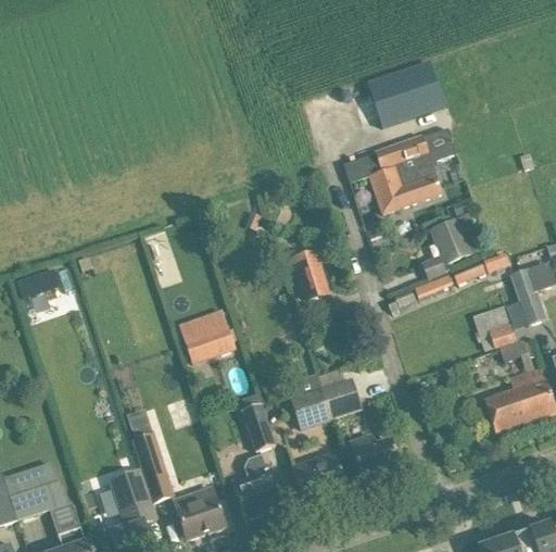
[(445,105),(430,62),(367,84),(382,127),(445,105)]
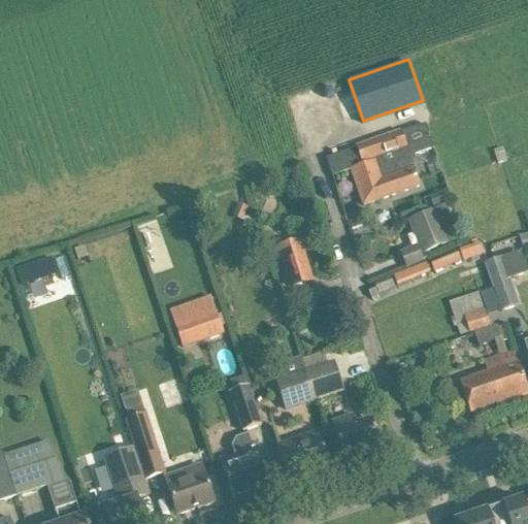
[(359,145),(326,157),(332,173),(352,167),(364,202),(419,183),(409,156),(434,148),(426,122),(358,143),(359,145)]
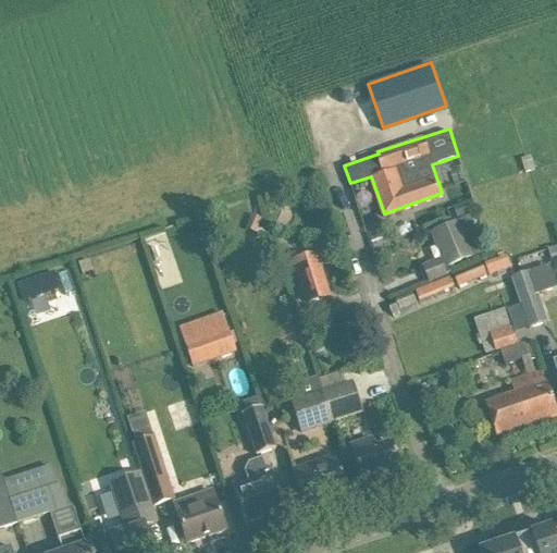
[(457,216),(475,208),(471,196),(453,204),(457,216)]
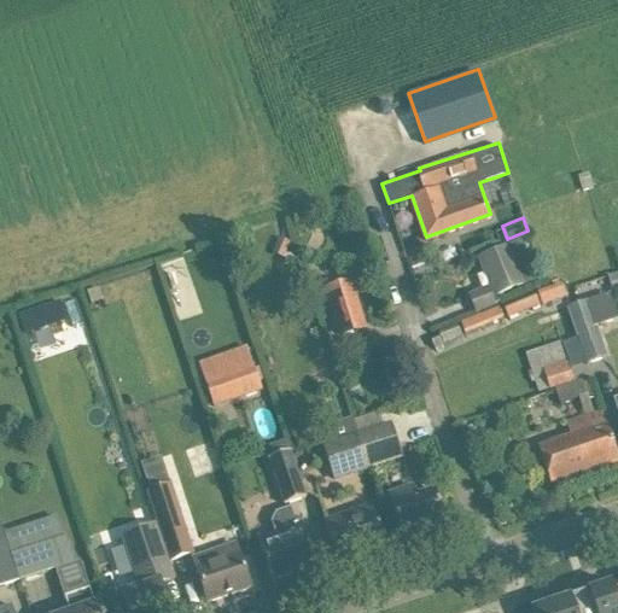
[(522,239),(482,255),(496,291),(536,274),(522,239)]
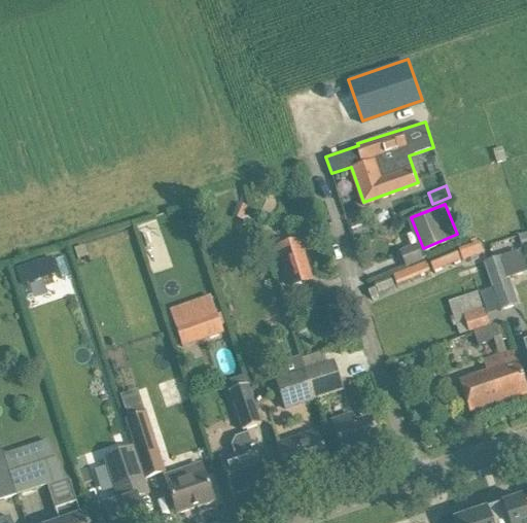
[(492,241),(495,253),(522,246),(519,234),(492,241)]
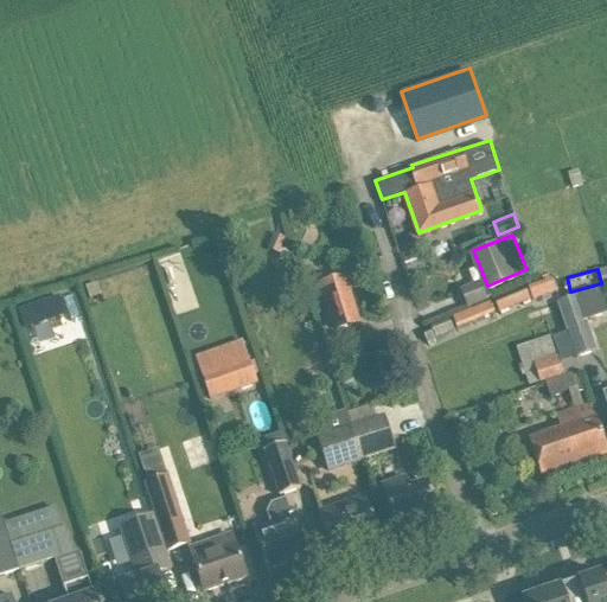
[(360,319),(344,270),(318,279),(333,328),(360,319)]
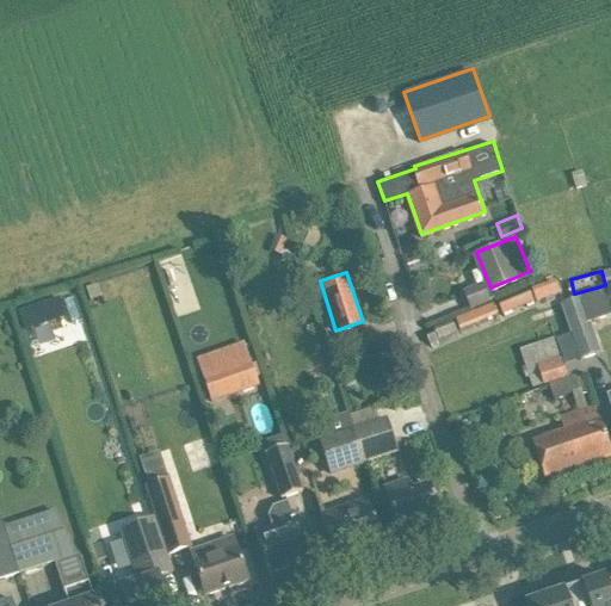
[(598,350),(588,320),(610,311),(603,288),(562,301),(580,356),(598,350)]
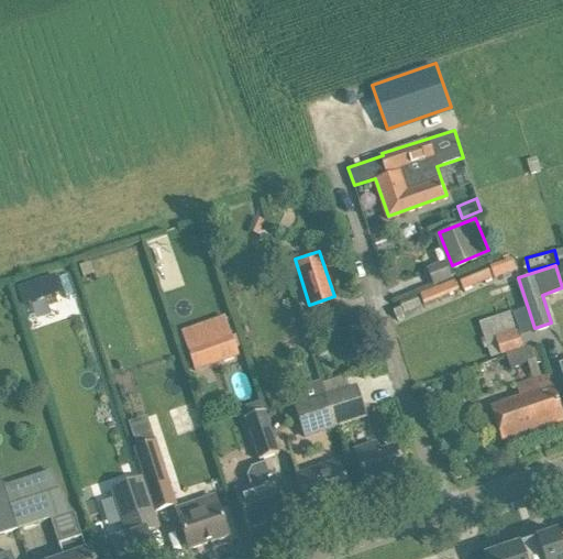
[(47,309),(67,303),(56,271),(35,278),(47,309)]
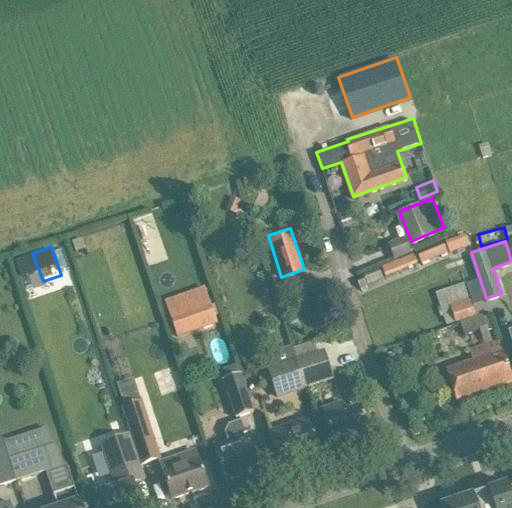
[(465,279),(436,290),(447,322),(459,318),(460,322),(483,313),(482,310),(476,313),(465,279)]
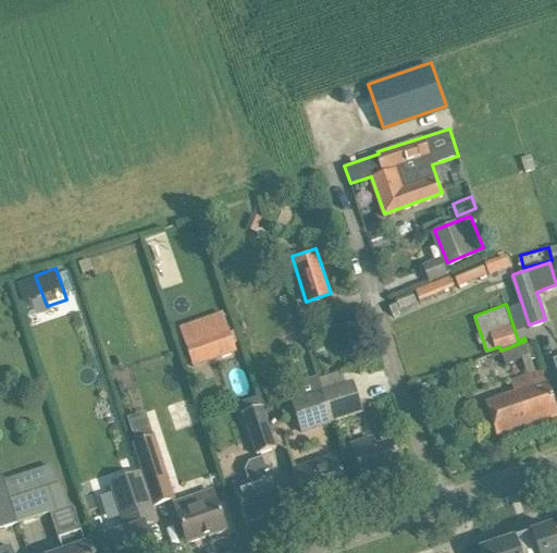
[(227,323),(185,339),(194,365),(237,349),(227,323)]
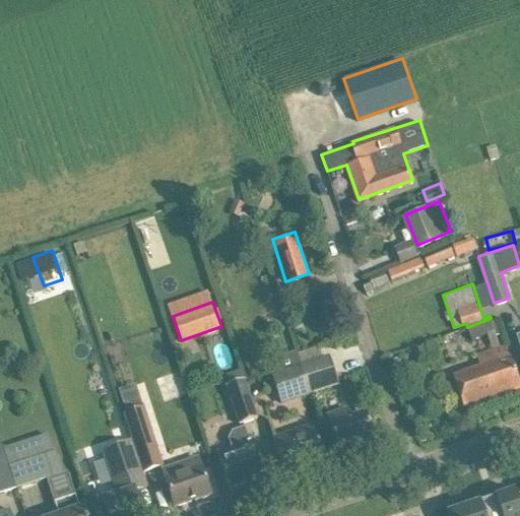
[(479,364),(452,373),(463,405),(519,386),(519,382),(506,342),(500,345),(493,347),(476,353),(479,364)]
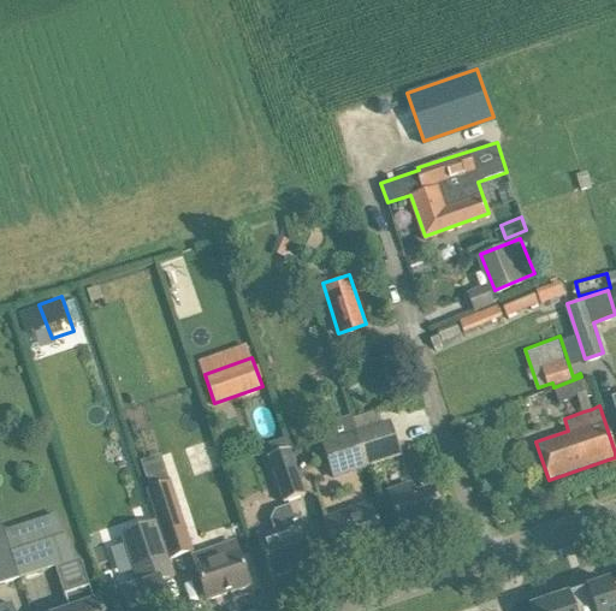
[(324,420),(330,439),(323,440),(333,473),(367,462),(356,429),(357,429),(351,411),(324,420)]
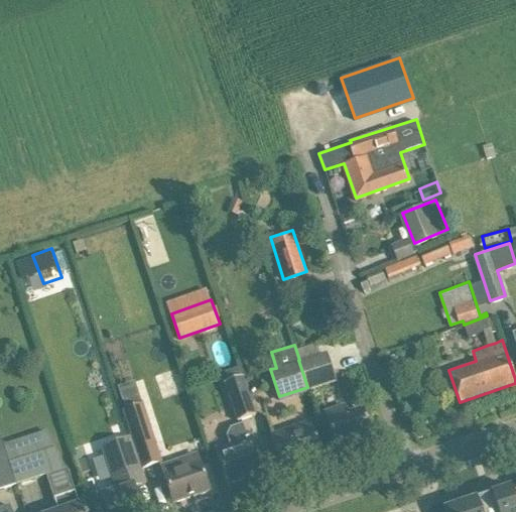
[(326,352),(299,360),(298,360),(307,387),(335,379),(326,352)]
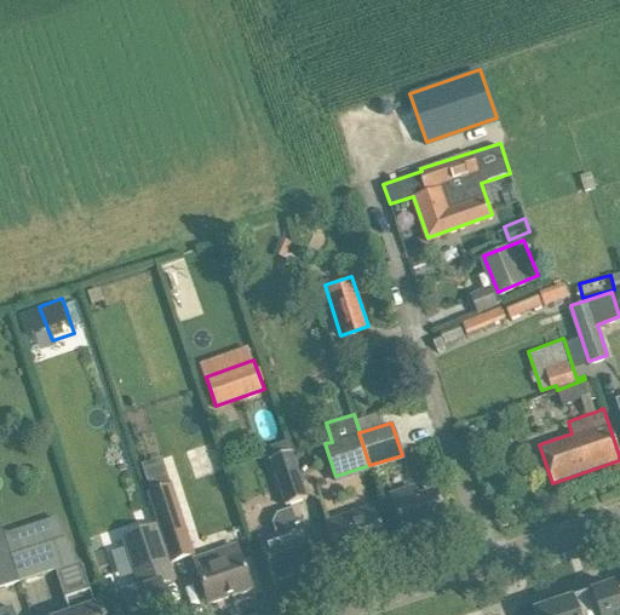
[(309,496),(292,448),(291,448),(287,440),(270,446),(273,454),(269,457),(285,504),(309,496)]
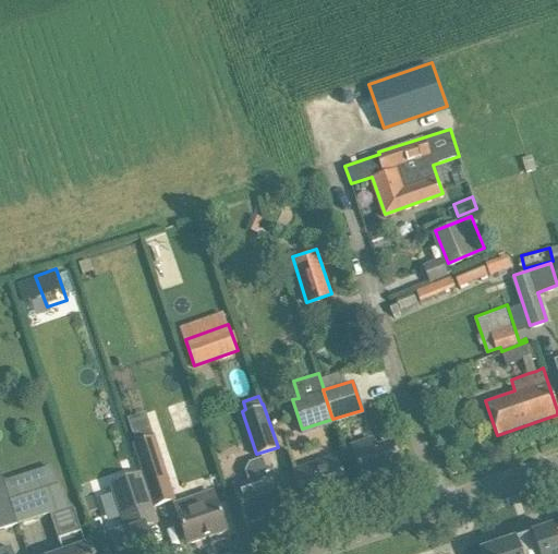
[(154,505),(176,497),(155,433),(132,441),(141,469),(154,505)]
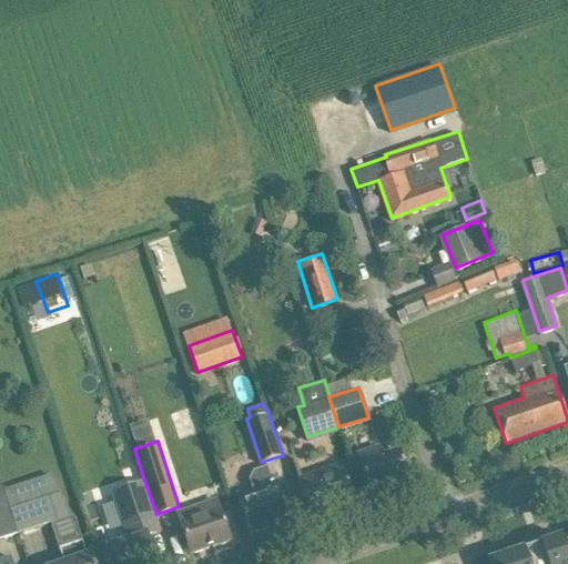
[(379,444),(357,452),(369,490),(408,476),(398,449),(383,454),(379,444)]
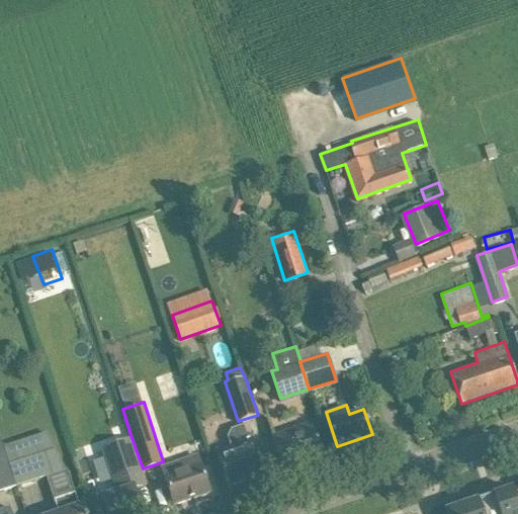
[(322,451),(312,421),(295,427),(272,434),(282,465),(322,451)]
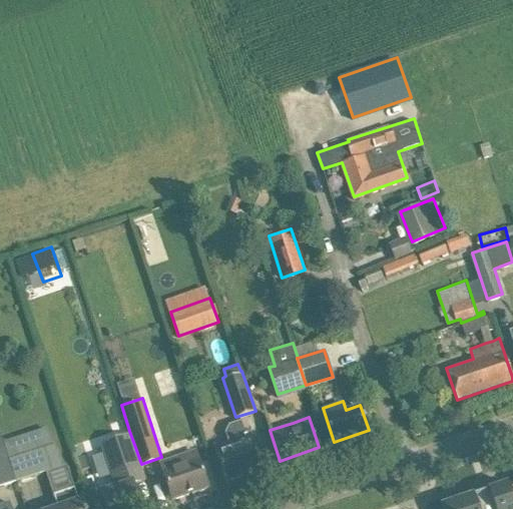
[(228,423),(225,432),(227,439),(213,443),(226,479),(262,467),(252,440),(251,441),(246,427),(244,427),(241,419),(228,423)]
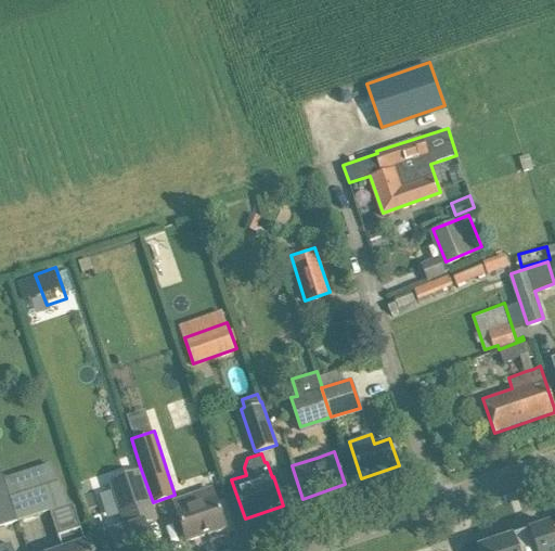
[(50,509),(59,535),(64,550),(60,550),(92,550),(89,541),(86,542),(81,527),(73,500),(65,502),(51,460),(3,475),(17,519),(50,509)]
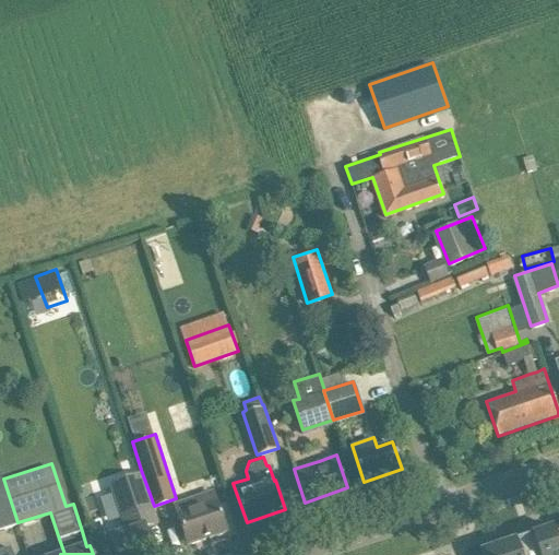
[(3,479),(0,467),(0,528),(18,522),(3,479)]
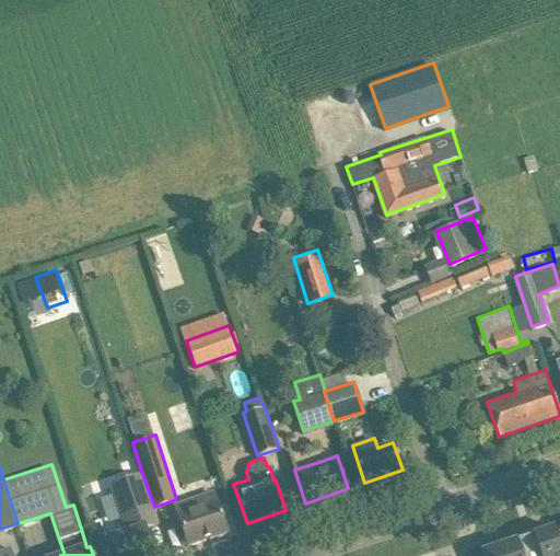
[(111,482),(121,514),(127,532),(111,537),(116,555),(150,555),(154,555),(146,528),(159,522),(154,507),(141,471),(111,482)]
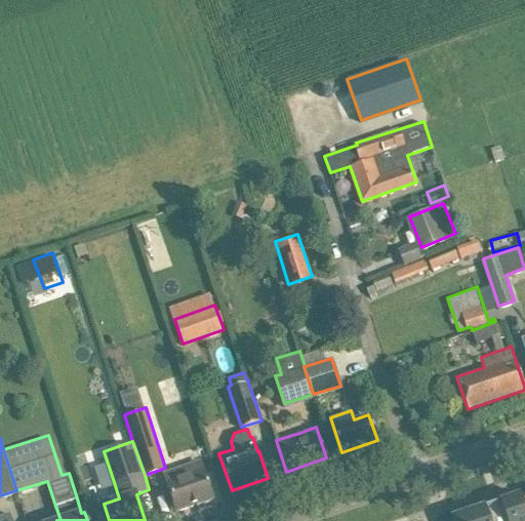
[(203,470),(188,475),(185,466),(164,473),(176,509),(212,496),(203,470)]
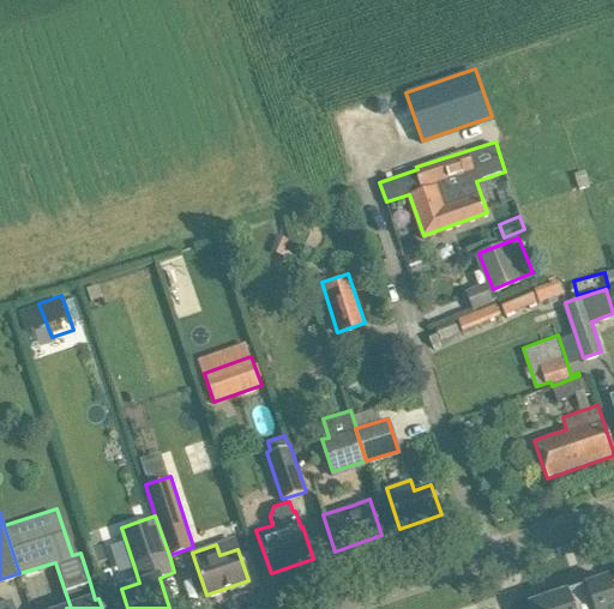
[(584,585),(584,586),(581,588),(579,588),(576,589),(578,594),(569,596),(567,591),(529,604),(530,608),(613,608),(613,583),(609,585),(611,586),(597,591),(589,594),(587,586),(600,582),(599,580),(584,585)]
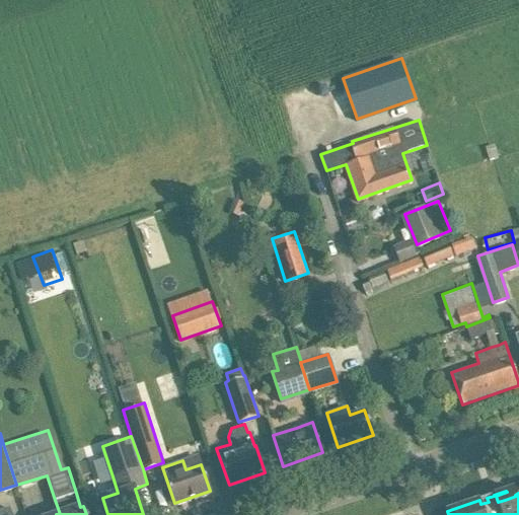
[(12,514),(9,506),(0,508),(0,514),(12,514)]
